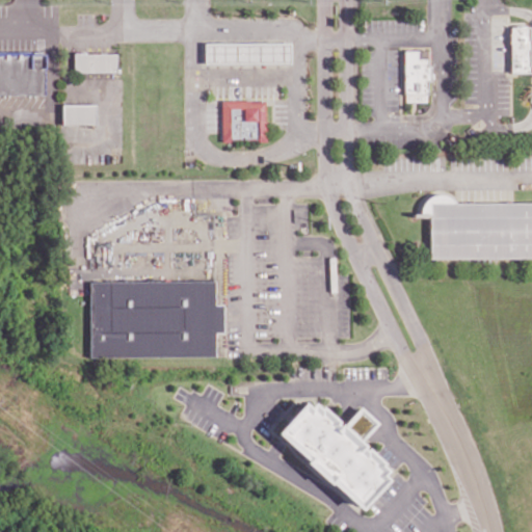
[(509,72),(530,73),(530,26),(510,26),(509,72)]
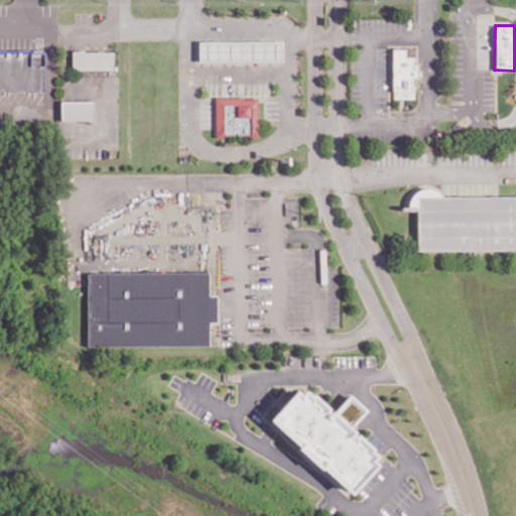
[(281,61),(280,40),(197,41),(198,61),(281,61)]
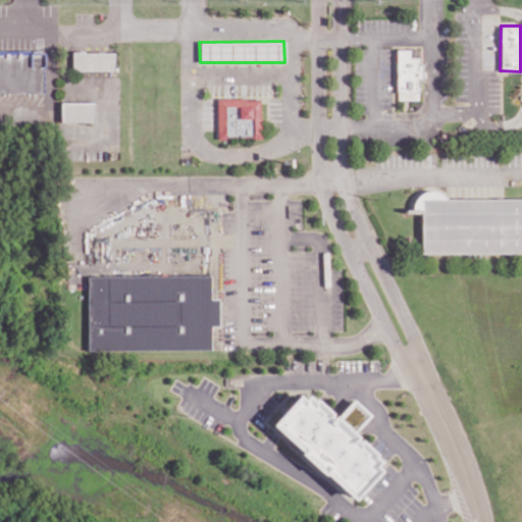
[(420,100),(421,49),(397,48),(396,99),(420,100)]
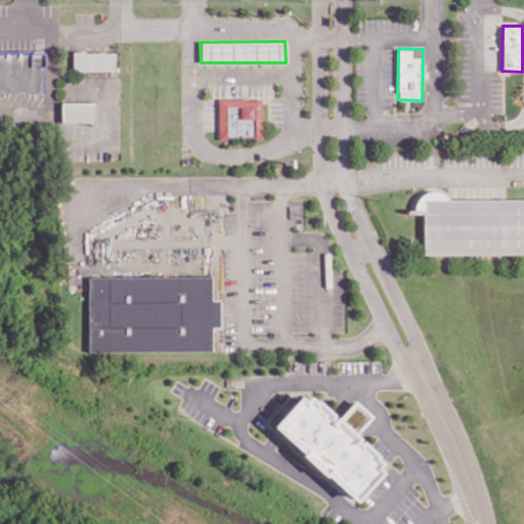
[(72,52),(72,71),(115,71),(114,51),(72,52)]
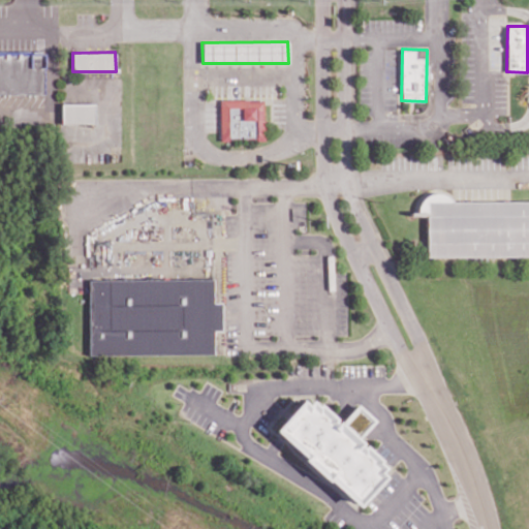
[(263,100),(220,100),(219,139),(263,139),(263,100)]
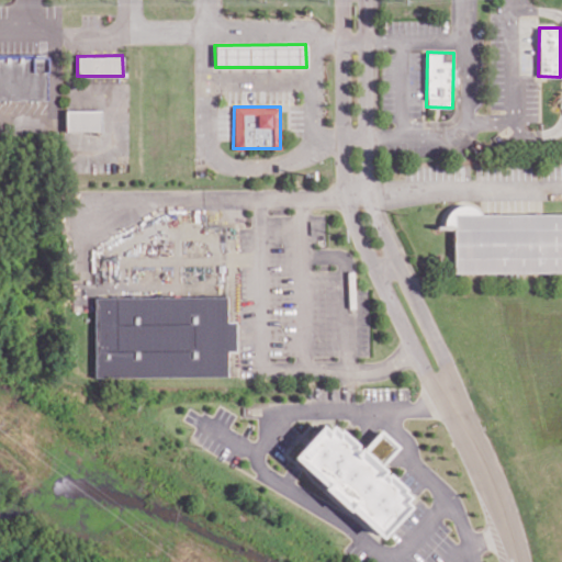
[(65,131),(100,131),(100,110),(65,110),(65,131)]
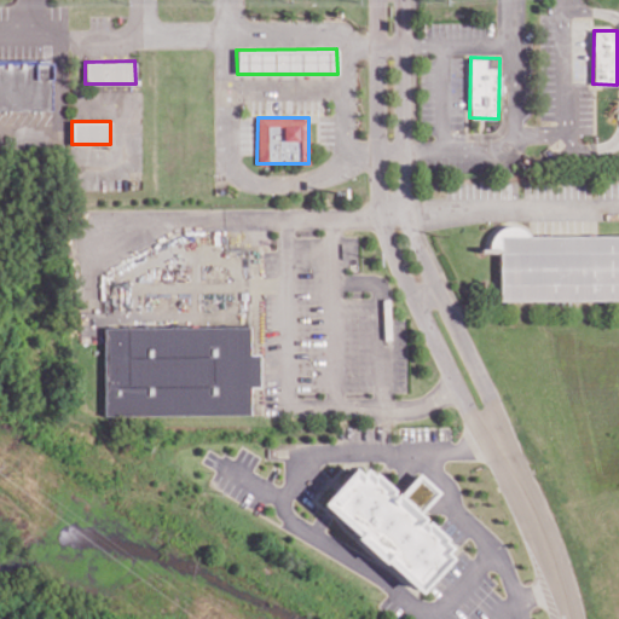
[(618,299),(618,232),(492,235),(492,250),(499,250),(499,300),(618,299)]
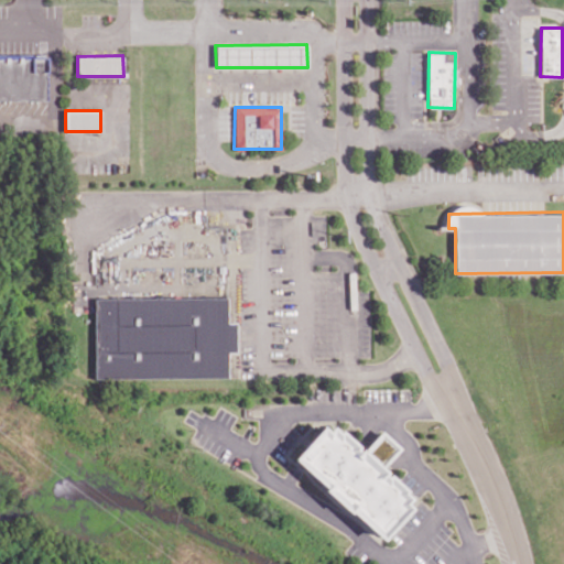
[(102,255),(101,283),(115,284),(116,256),(102,255)]
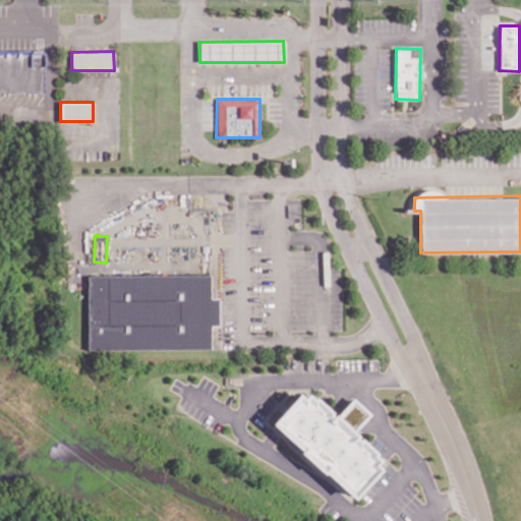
[(87,350),(209,349),(209,325),(217,325),(217,298),(209,298),(209,275),(87,276),(87,350)]
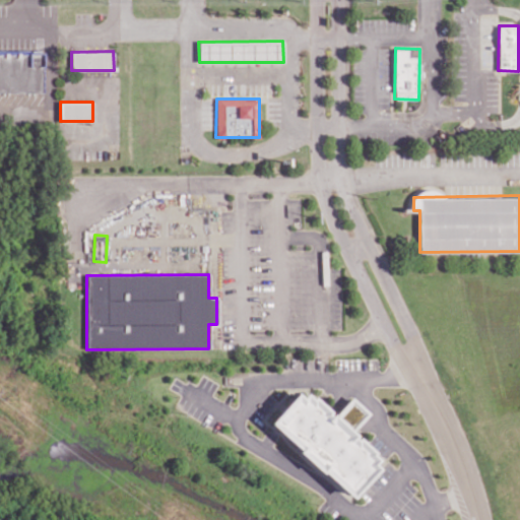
[(267,426),(351,497),(376,467),(371,464),(377,457),(348,433),(367,412),(349,398),(333,417),(299,388),(267,426)]
